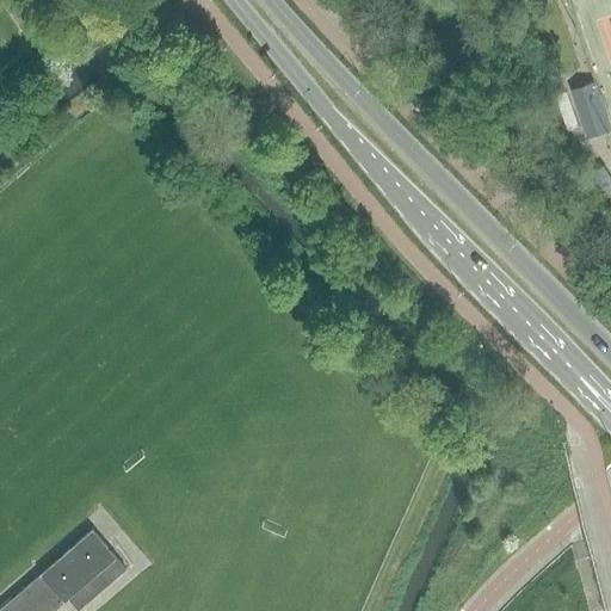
[(610,31),(587,41),(610,106),(610,31)]
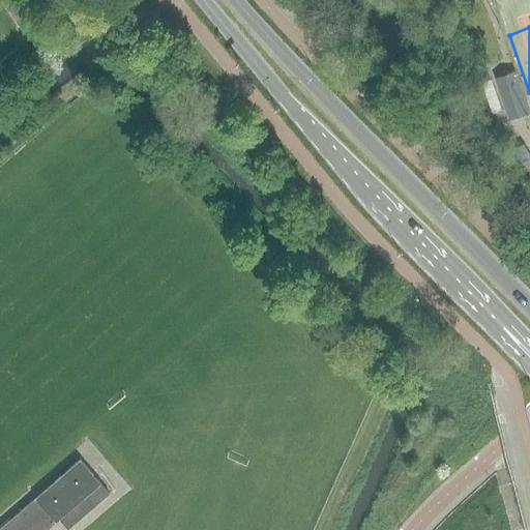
[(486,61),(475,64),(480,81),(491,78),(488,66),(486,61)]
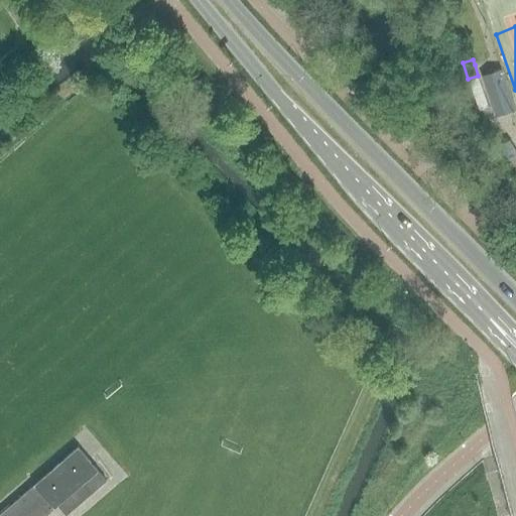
[(502,69),(482,76),(496,116),(515,110),(502,69)]
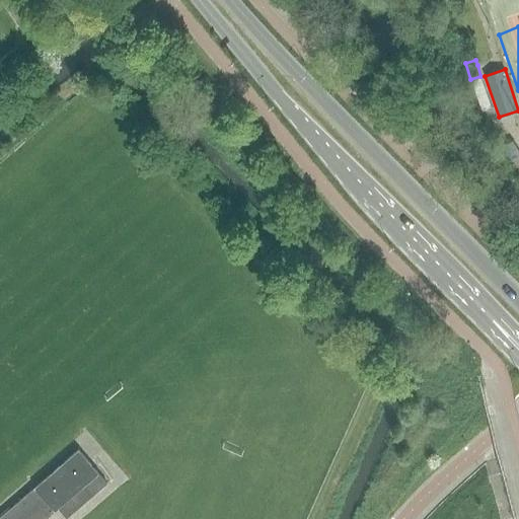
[(482,77),(471,81),(483,112),(492,107),(482,77)]
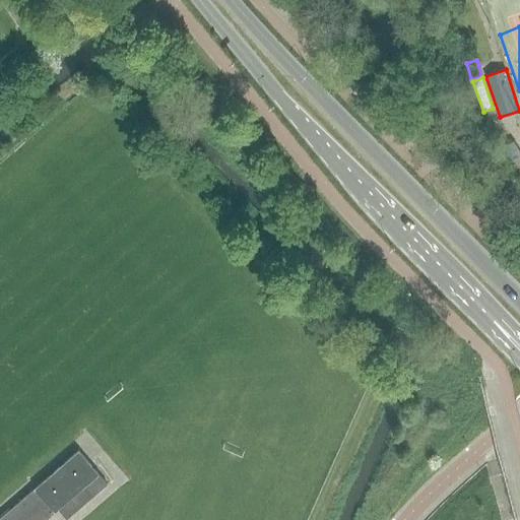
[(519,151),(514,141),(505,146),(514,159),(519,155),(519,151)]
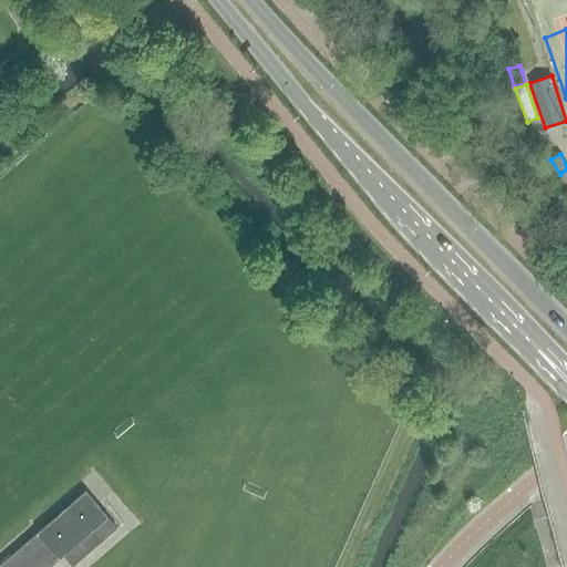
[(21,547),(23,548),(0,566),(50,566),(64,556),(73,566),(116,528),(85,492),(70,505),(32,537),(21,547)]
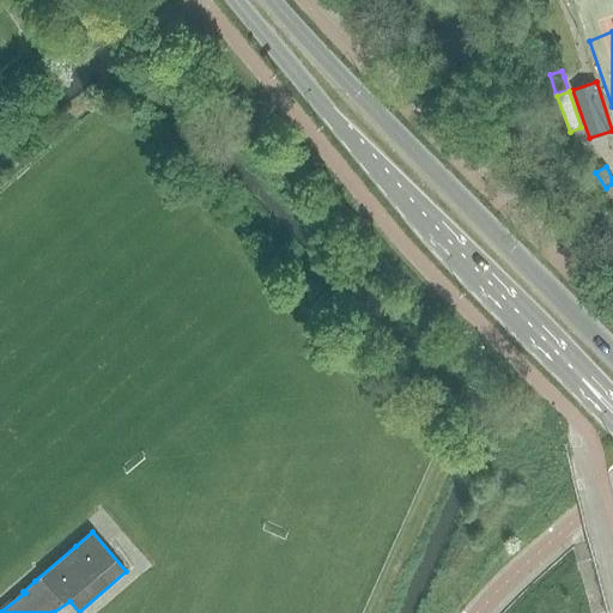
All buildings are outlined.
